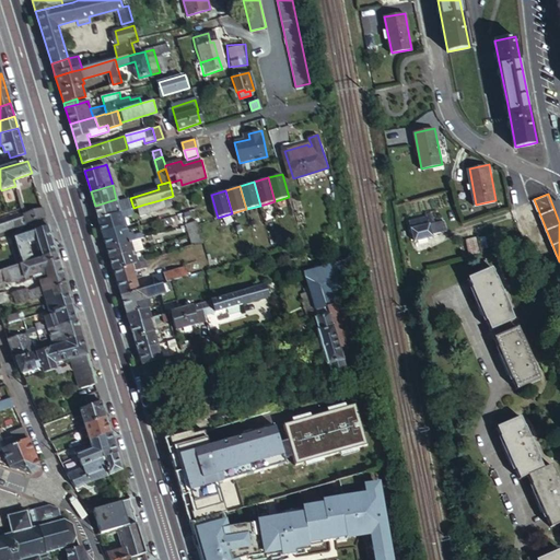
[(120,212),(131,209),(128,199),(117,202),(116,199),(95,206),(98,218),(120,212)]
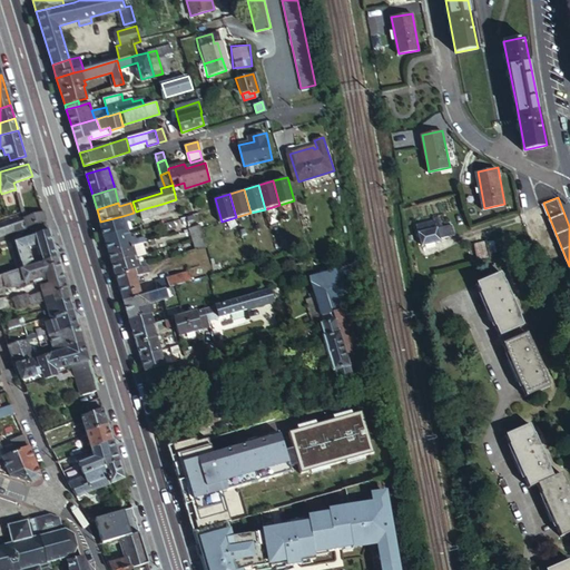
[(165,212),(163,204),(146,208),(139,210),(141,219),(165,212)]
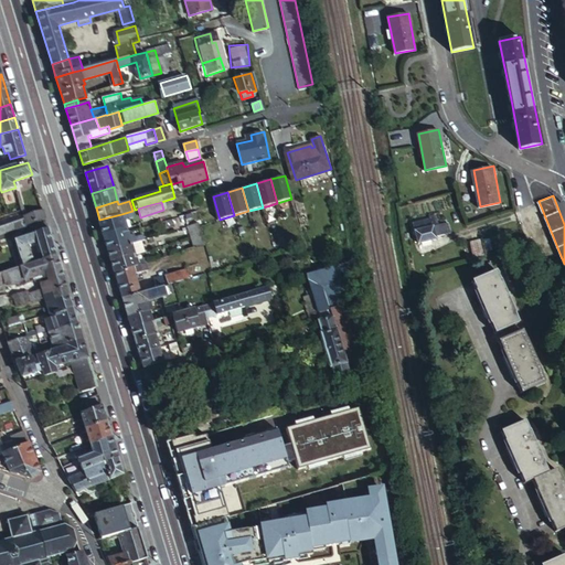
[(45,220),(43,212),(25,217),(28,225),(45,220)]
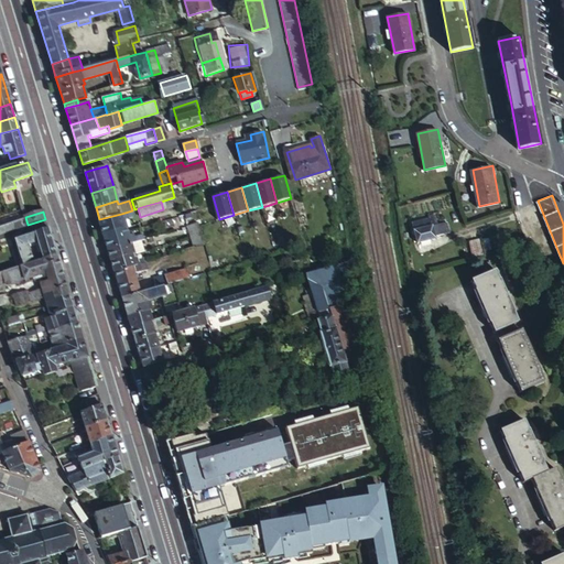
[(25,217),(24,214),(8,219),(12,230),(26,226),(28,225),(25,217)]
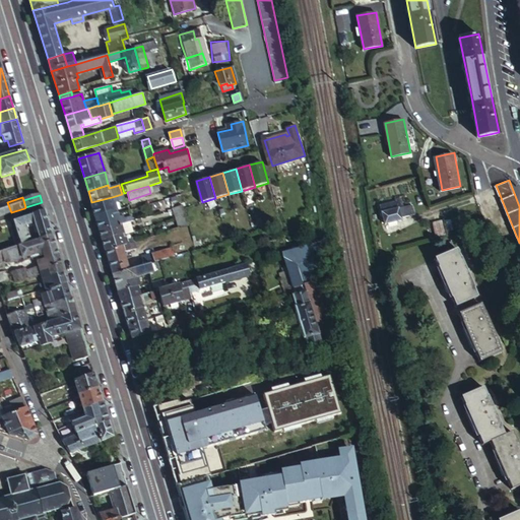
[(112,197),(91,202),(95,215),(115,209),(112,197)]
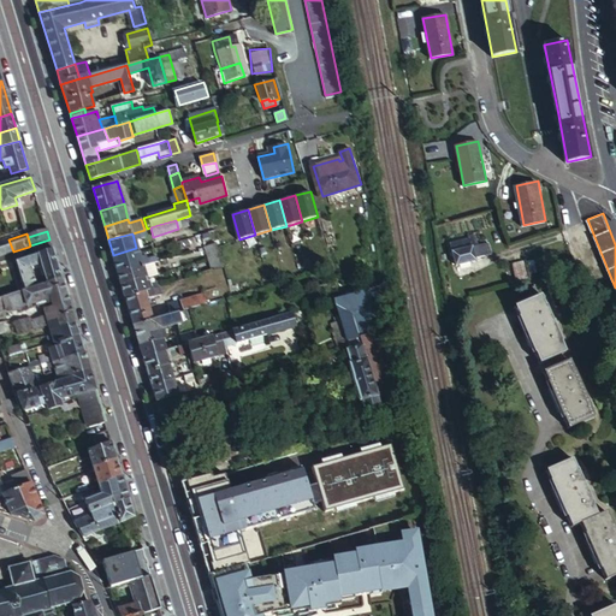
[(449,244),(451,253),(455,265),(474,259),(473,256),(490,252),(486,242),(478,244),(475,235),(468,236),(468,238),(449,244)]
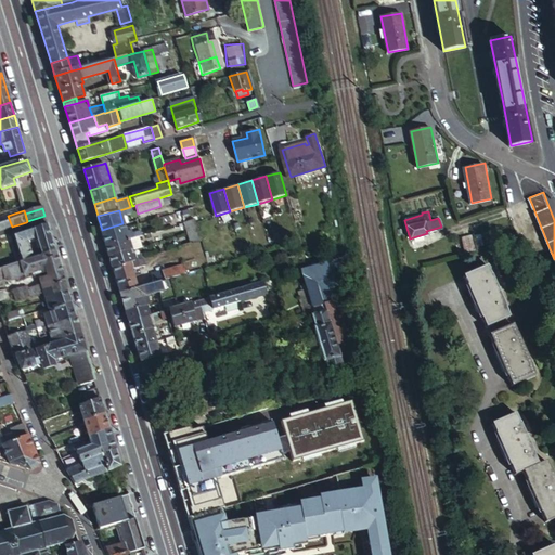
[(0,230),(12,227),(8,216),(0,218),(0,230)]
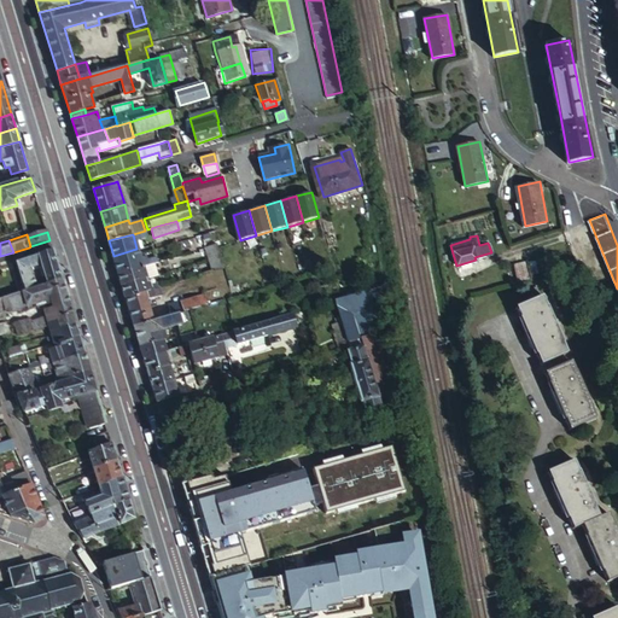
[(52,249),(51,243),(36,248),(39,254),(52,249)]
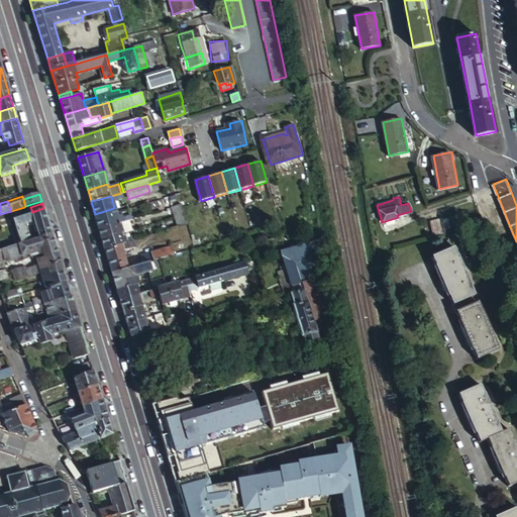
[(186,214),(184,207),(175,210),(176,213),(177,216),(186,214)]
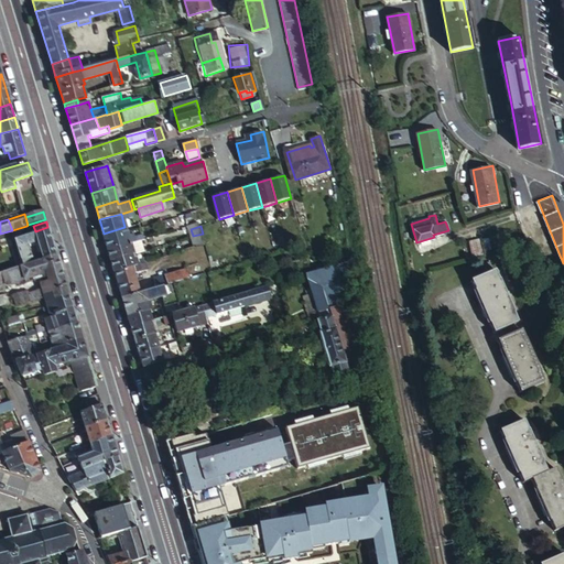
[(47,227),(35,231),(38,241),(43,259),(56,255),(50,235),(47,227)]
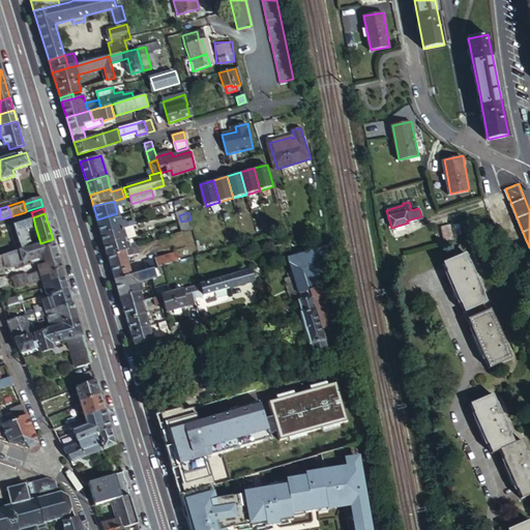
[(97,219),(101,234),(124,228),(133,226),(138,225),(136,221),(128,223),(127,219),(122,221),(121,217),(117,213),(97,219)]
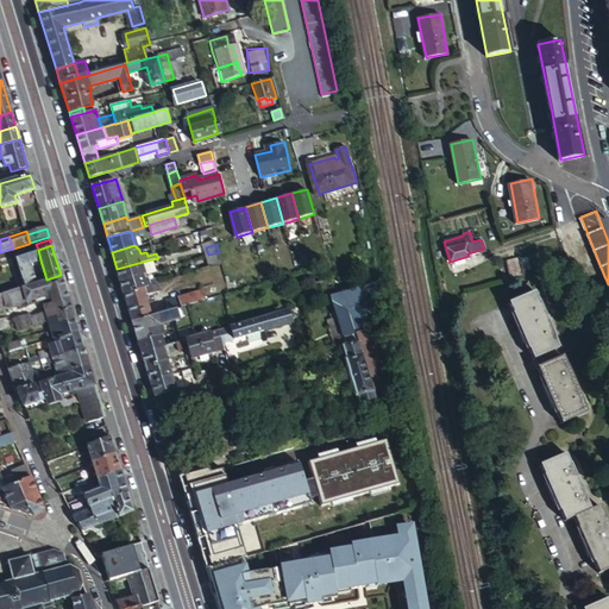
[(41,261),(38,250),(14,258),(24,287),(36,283),(30,264),(41,261)]
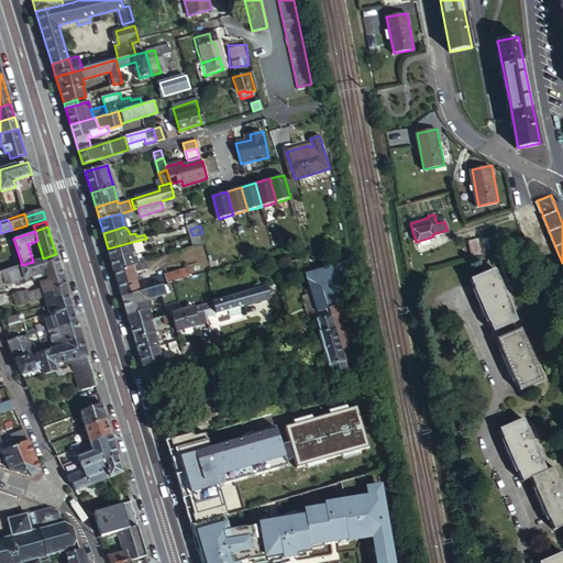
[(196,246),(205,243),(202,233),(192,235),(192,238),(196,246)]
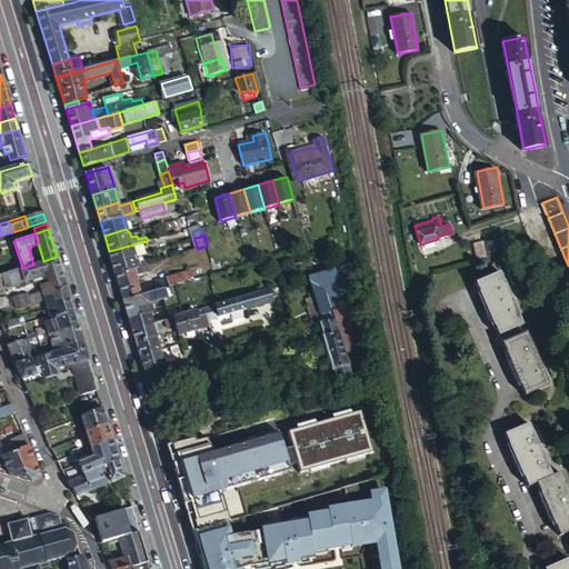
[(133,245),(109,251),(112,261),(136,255),(133,245)]
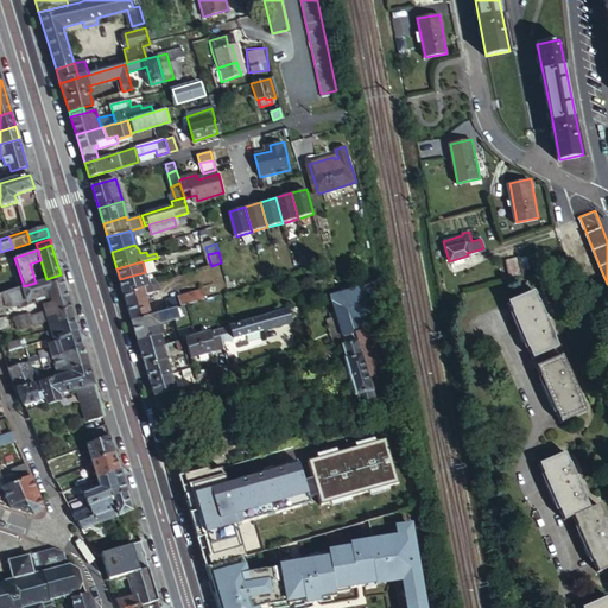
[(120,279),(124,293),(140,289),(143,287),(160,282),(159,278),(147,282),(145,272),(120,279)]
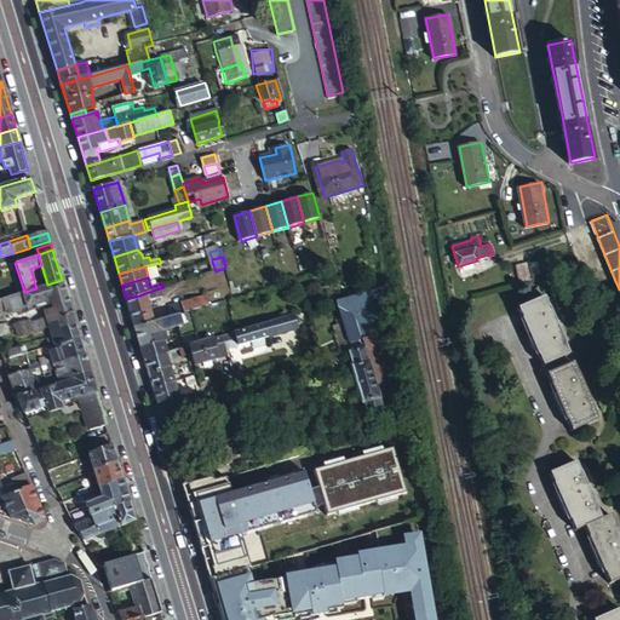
[(24,292),(0,299),(0,311),(7,310),(9,313),(41,303),(51,299),(52,304),(67,299),(62,280),(47,285),(36,288),(24,292)]
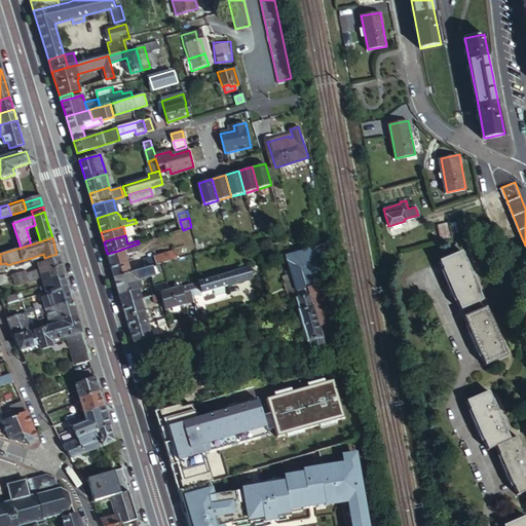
[(330,261),(326,245),(291,254),(284,256),(290,275),(295,296),(294,296),(298,310),(296,310),(306,343),(307,342),(310,353),(325,349),(322,337),(307,289),(306,290),(300,270),(330,261)]
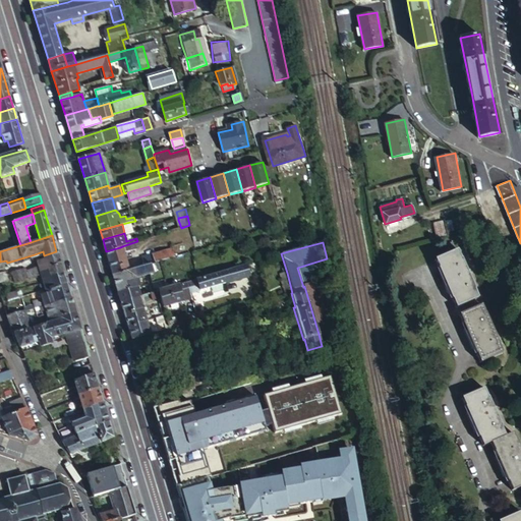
[(456,249),(452,243),(447,246),(449,252),(456,249)]
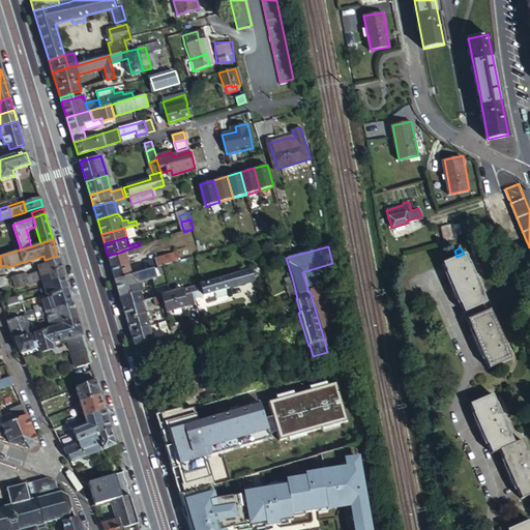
[(122,252),(108,256),(115,280),(131,274),(124,251),(122,252)]
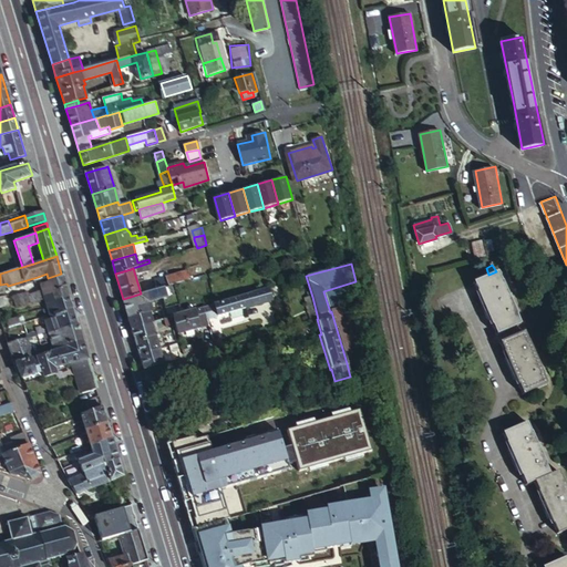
[(178,282),(191,279),(187,270),(155,280),(157,288),(166,286),(171,285),(178,282)]
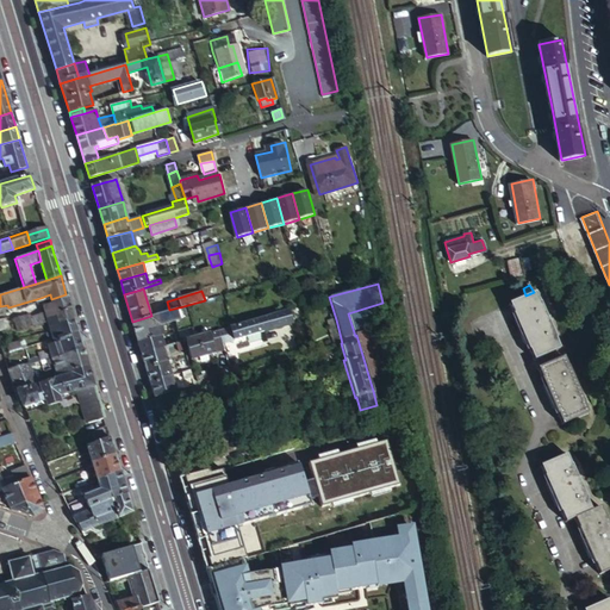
[(74,319),(66,294),(51,299),(54,304),(44,306),(45,312),(30,317),(30,315),(14,319),(18,331),(49,322),(51,331),(54,330),(60,329),(61,328),(60,323),(74,319)]
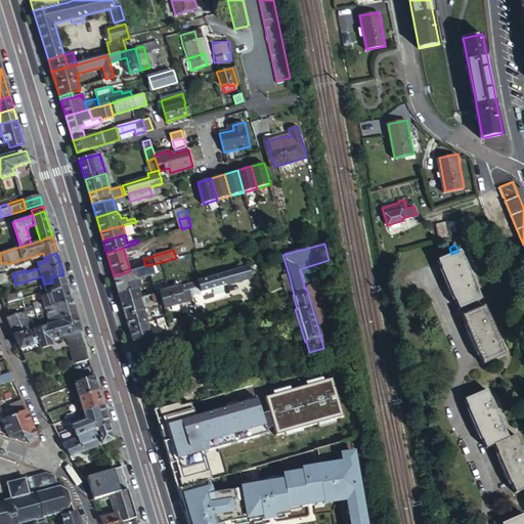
[(43,253),(35,256),(38,263),(46,261),(44,257),(43,253)]
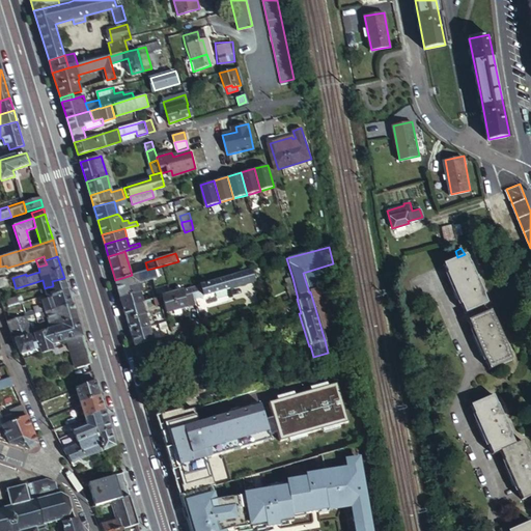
[(490,304),(467,256),(444,267),(467,315),(490,304)]
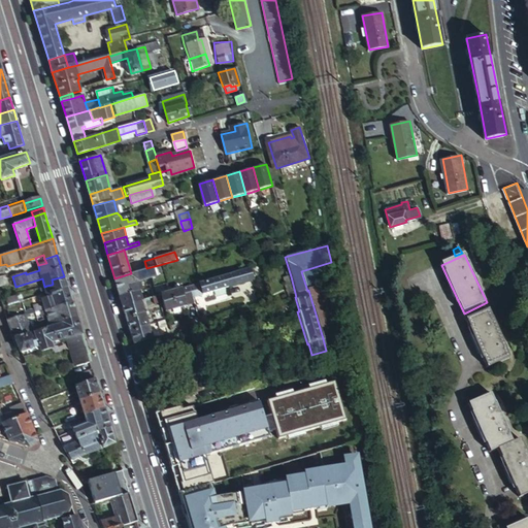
[(332,264),(331,262),(301,271),(307,291),(308,290),(323,338),(347,332),(332,264)]
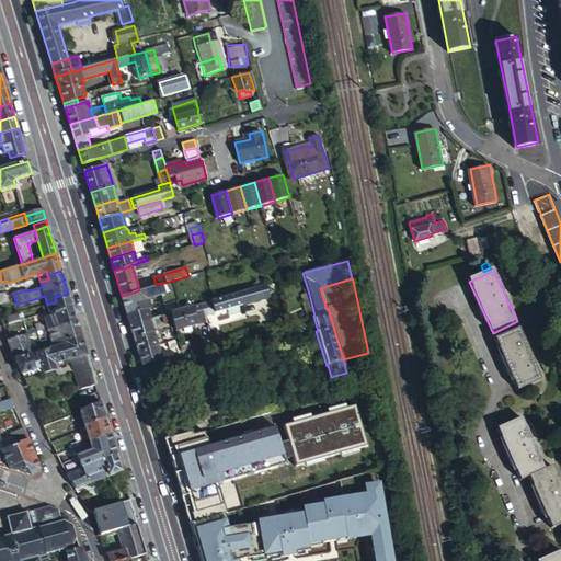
[(122,296),(125,306),(150,298),(150,296),(162,293),(162,294),(171,292),(169,282),(164,283),(156,285),(139,290),(122,296)]
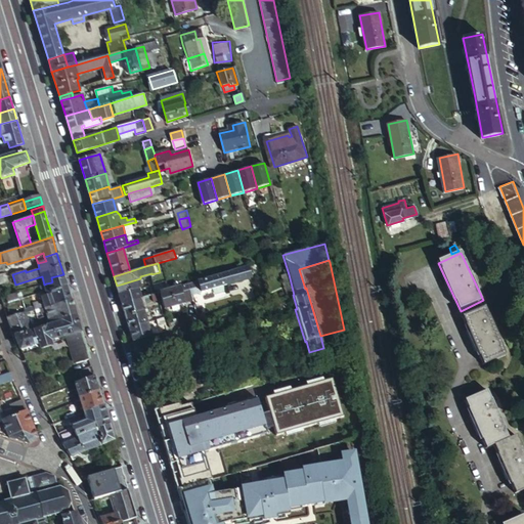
[(224,272),(227,285),(257,275),(254,264),(224,272)]
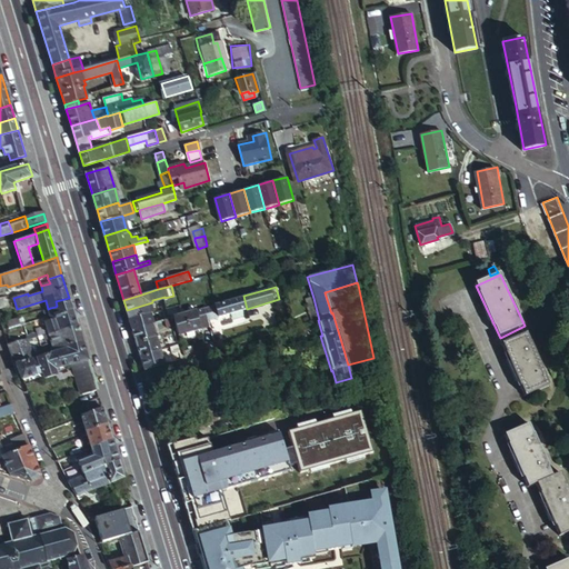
[(8,296),(0,297),(0,309),(11,306),(9,299),(8,296)]
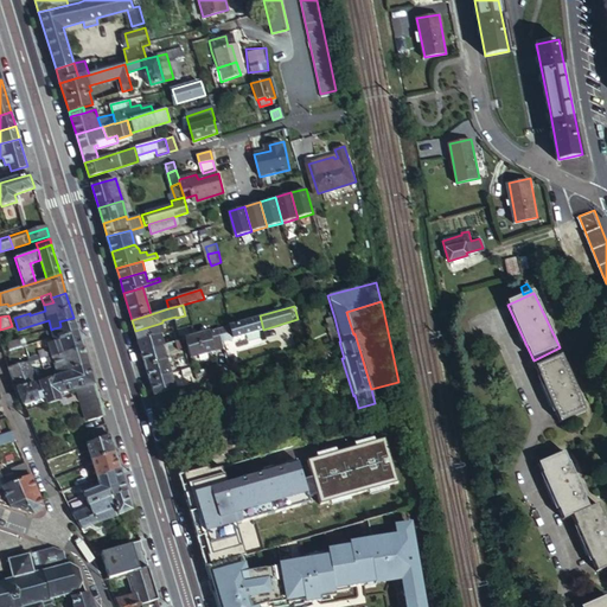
[(189,326),(185,315),(176,318),(179,328),(189,326)]
